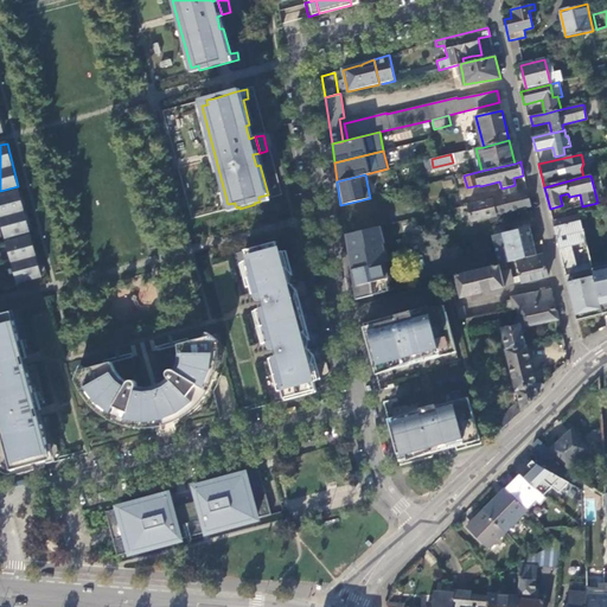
[(517,193),(515,185),(502,189),(503,197),(517,193)]
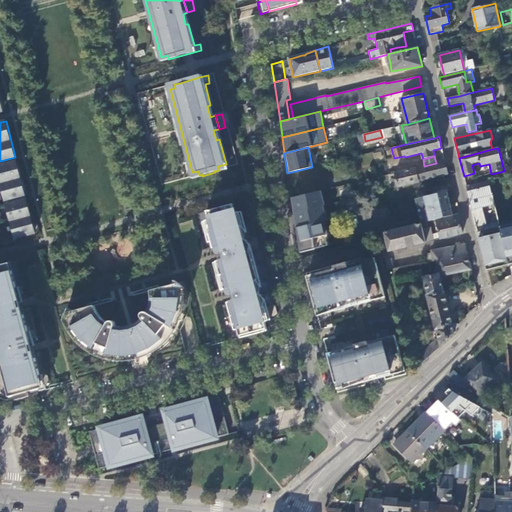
[(17,161),(0,165),(0,175),(6,200),(25,195),(17,161)]
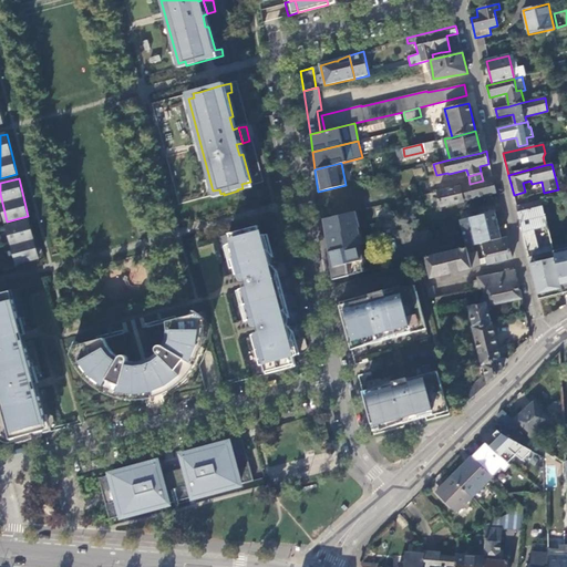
[(496,193),(493,178),(483,181),(470,184),(431,194),(432,199),(433,203),(440,200),(441,207),(496,193)]
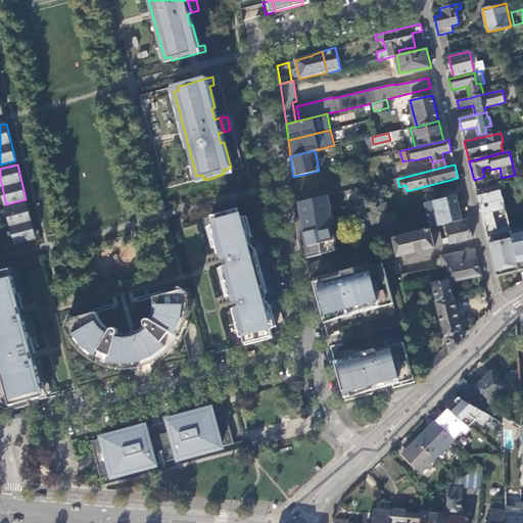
[(393,210),(387,181),(375,184),(380,214),(382,214),(393,210)]
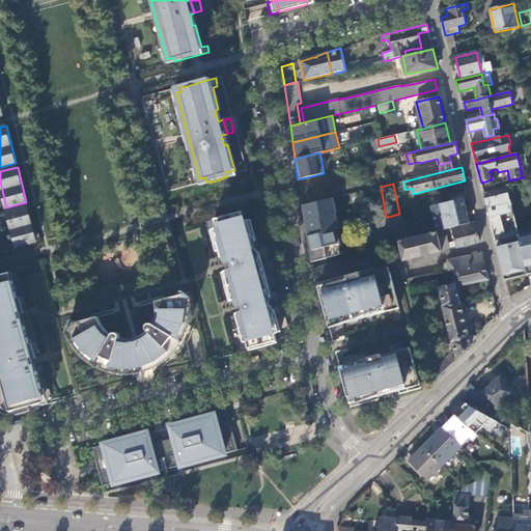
[(471,196),(474,195),(473,188),(437,196),(439,204),(471,196)]
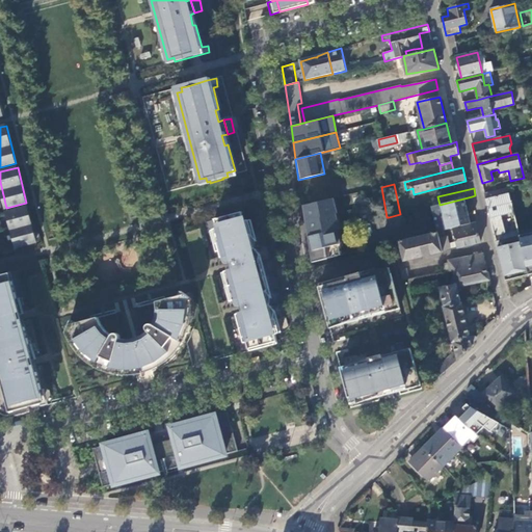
[(501,247),(521,242),(519,233),(517,231),(512,232),(509,216),(514,215),(507,188),(484,194),(498,248),(501,247)]
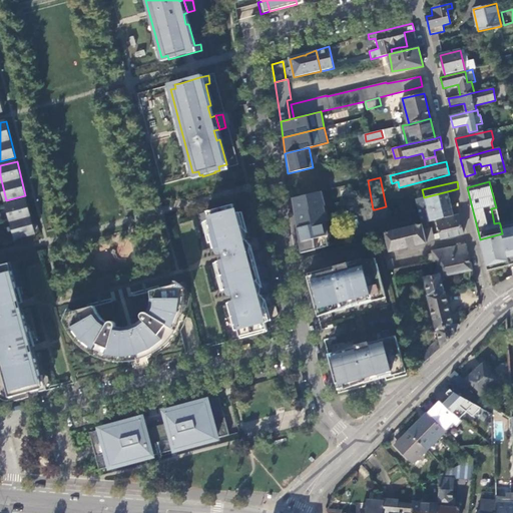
[(460,214),(455,189),(424,197),(422,197),(427,222),(431,221),(459,214),(460,214)]
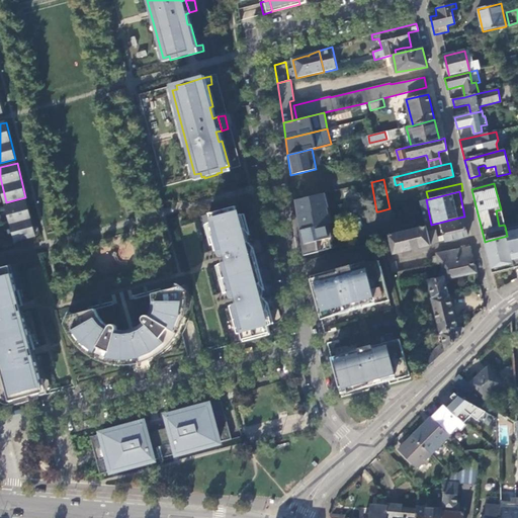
[(294,200),(296,216),(328,208),(329,208),(325,192),(294,200)]
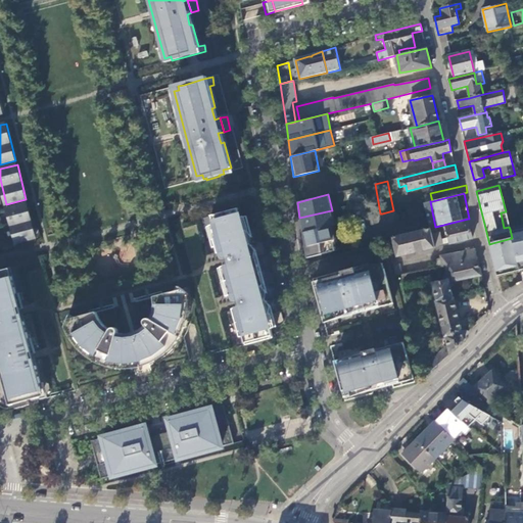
[(8,208),(16,243),(36,238),(28,203),(8,208)]
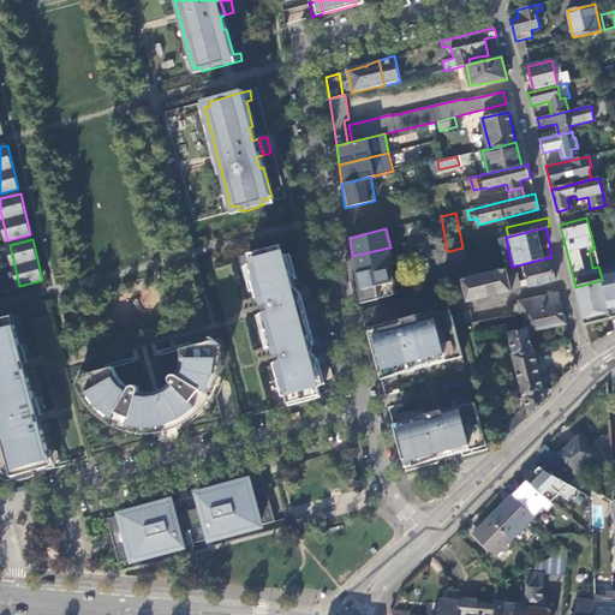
[(290,400),(321,392),(320,387),(322,386),(304,320),(304,318),(300,320),(297,306),(300,305),(287,255),(284,256),(278,257),(274,248),(249,254),(252,264),(248,266),(256,298),(258,297),(260,302),(260,303),(261,304),(263,304),(264,305),(266,304),(267,312),(261,314),(270,347),(272,347),(273,350),(273,351),(274,352),(275,353),(276,353),(279,353),(281,360),(274,363),(284,394),(287,394),(290,400)]
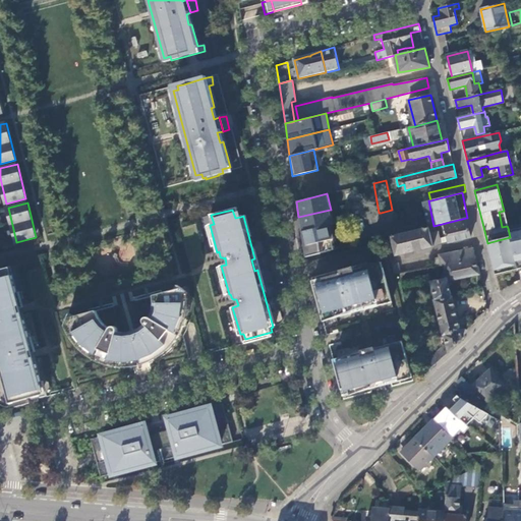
[(298,217),(301,231),(333,224),(330,210),(298,217)]
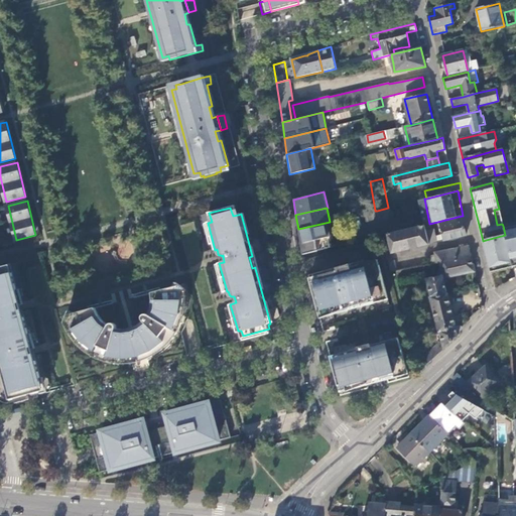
[(497,225),(502,224),(499,209),(494,210),(497,225)]
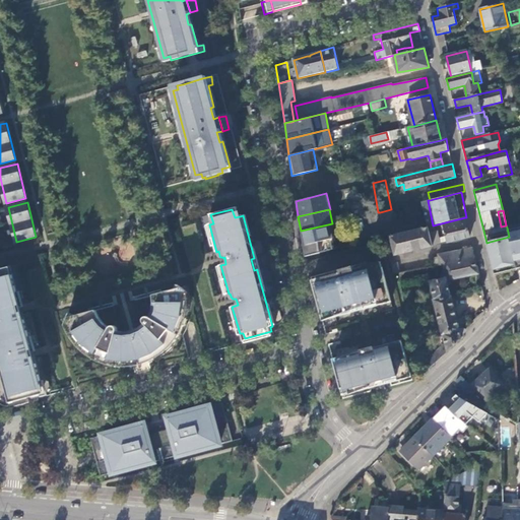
[(469,237),(465,217),(437,224),(441,244),(469,237)]
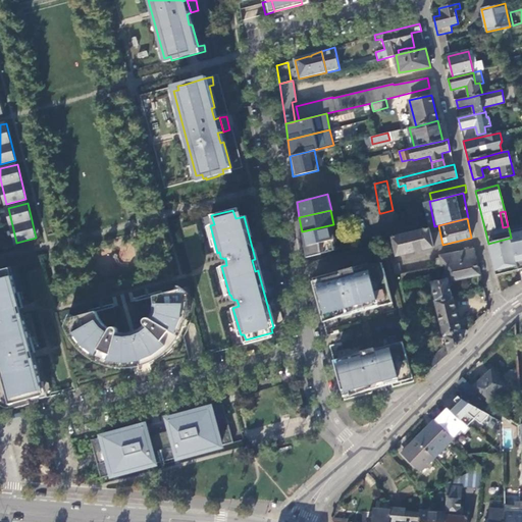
[(337,249),(333,224),(302,231),(307,257),(337,249)]
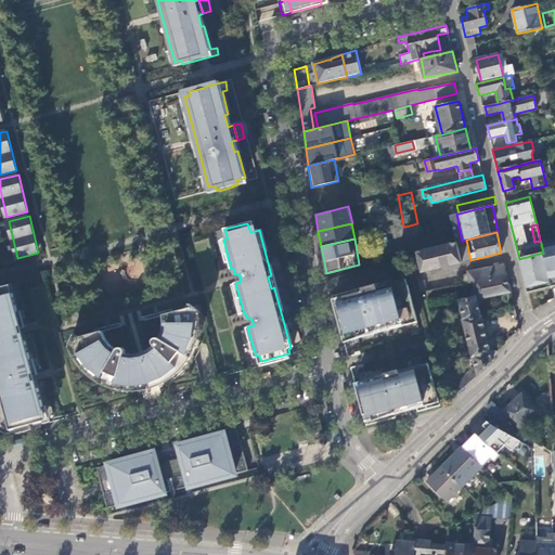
[(554,239),(541,243),(543,253),(552,287),(554,286),(554,239)]
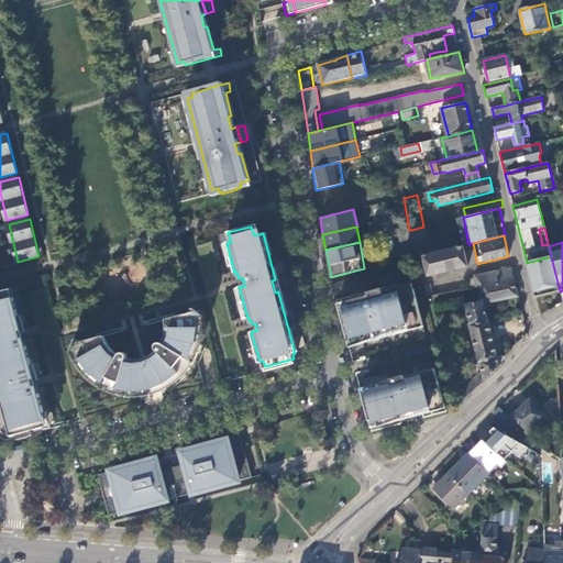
[(473,243),(468,244),(463,245),(468,266),(477,264),(473,243)]
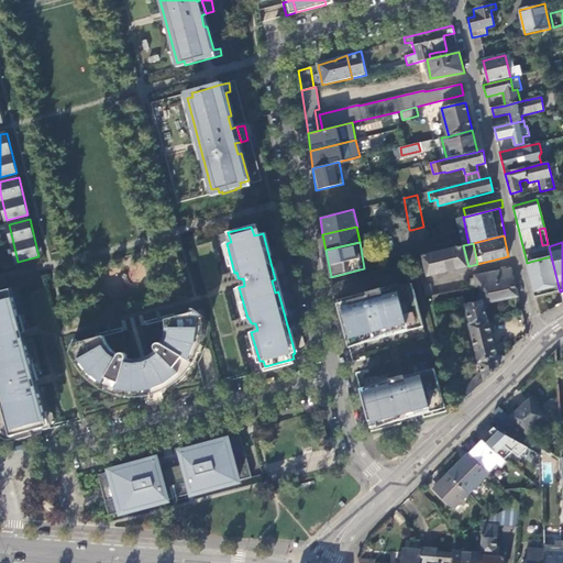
[(468,266),(463,245),(423,255),(429,276),(468,266)]
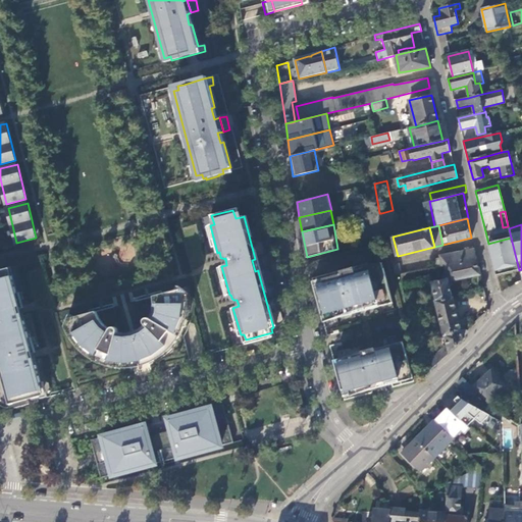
[(511,238),(491,243),(492,246),(488,247),(496,277),(519,271),(519,270),(511,238)]
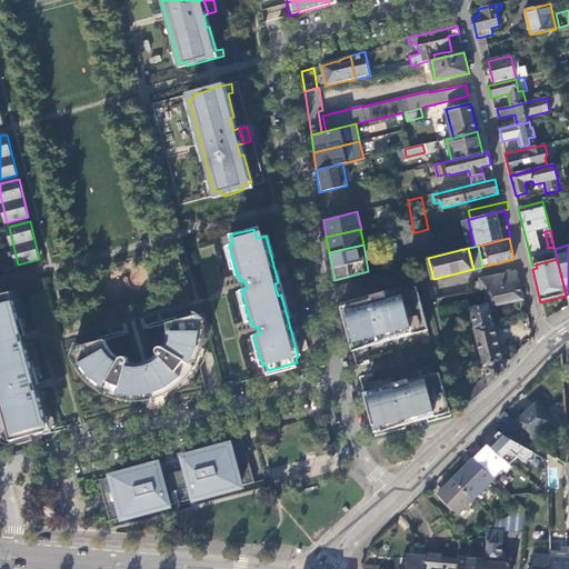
[(489,303),(489,307),(523,299),(517,270),(479,278),(479,281),(481,289),(486,289),(489,303)]
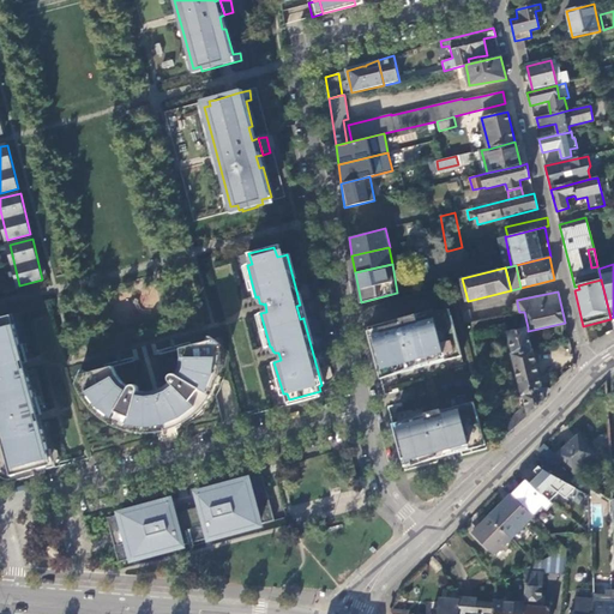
[(469,309),(462,312),(464,323),(471,321),(469,309)]
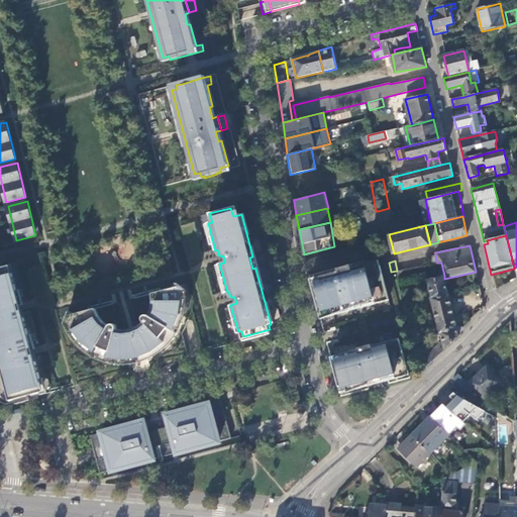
[(390,301),(380,262),(365,266),(366,269),(352,273),(351,269),(350,267),(309,277),(320,319),(334,315),(334,312),(354,307),(352,302),(359,300),(360,305),(374,301),(375,301),(375,305),(390,301)]
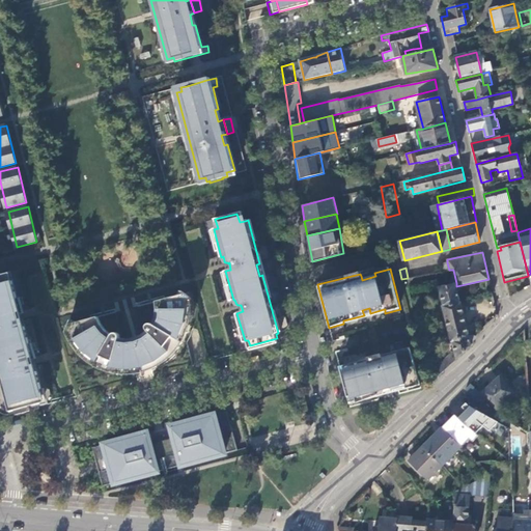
[(11,281),(9,273),(0,275),(0,292),(2,300),(0,300),(0,366),(7,364),(8,371),(2,373),(11,411),(44,402),(43,397),(46,396),(36,364),(33,364),(31,358),(34,357),(24,318),(22,319),(20,312),(22,311),(14,281),(11,281)]
